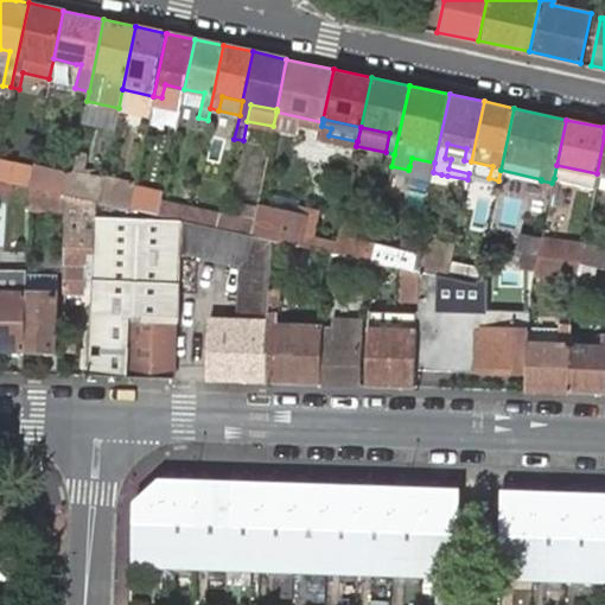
[(464,161),(464,160),(466,148),(447,144),(445,158),(451,159),(464,161)]
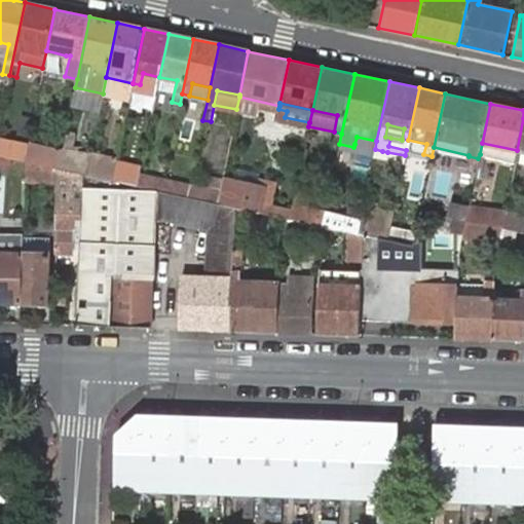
[(376,141),(357,137),(354,144),(375,149),(376,141)]
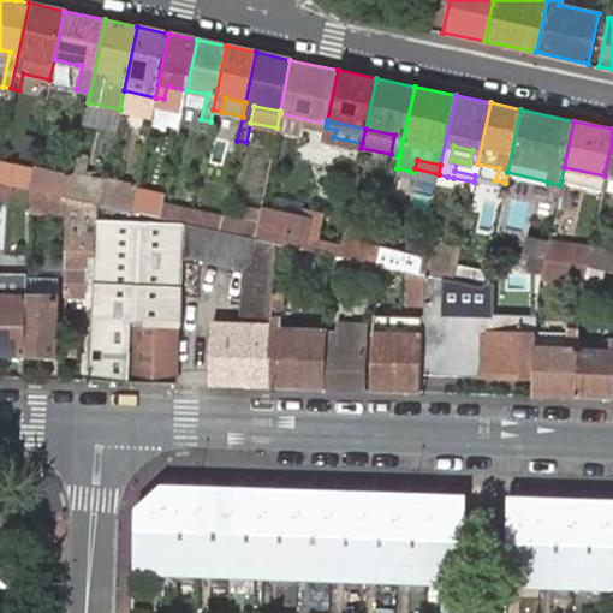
[(30,168),(0,161),(0,180),(27,188),(30,168)]
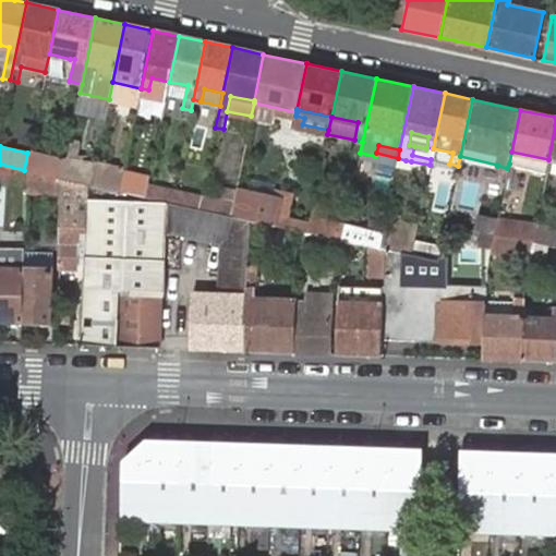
[(431,159),(433,148),(426,147),(426,148),(414,146),(412,155),(431,159)]
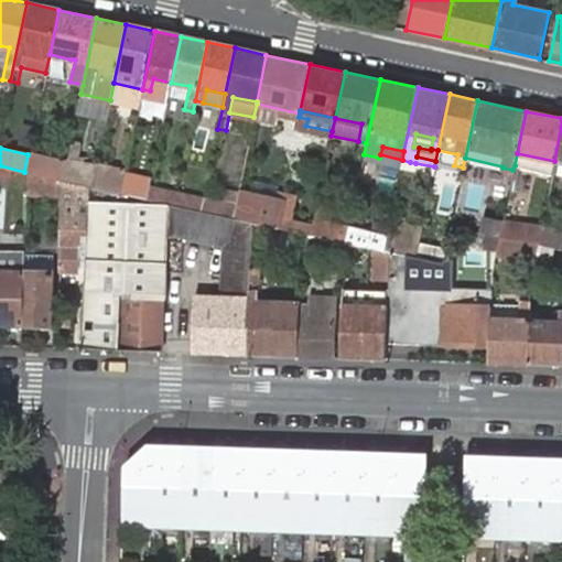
[(457,154),(438,150),(435,161),(454,165),(457,154)]
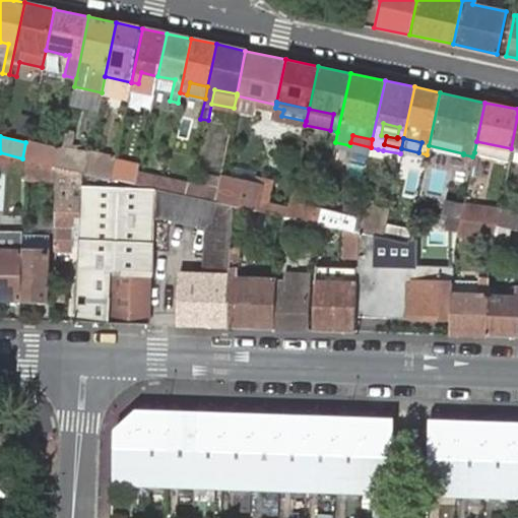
[(511,148),(476,141),(474,152),(478,153),(509,159),(511,148)]
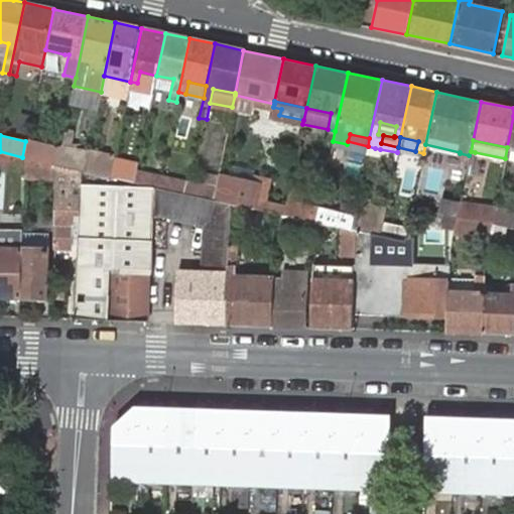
[(56,165),(80,170),(84,171),(89,151),(60,145),(56,165)]
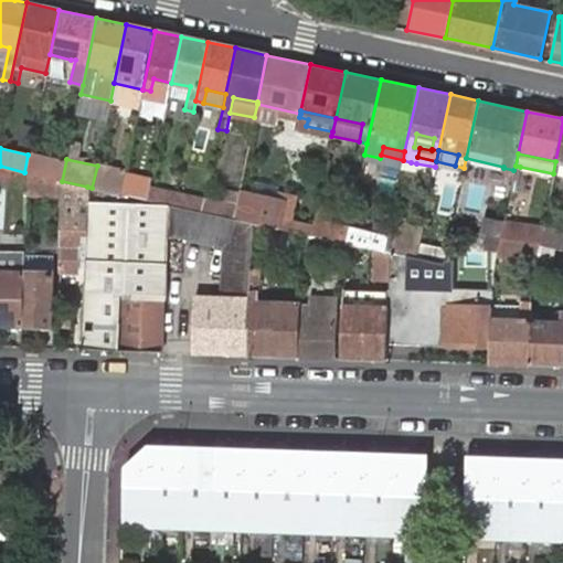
[(24,172),(0,166),(0,180),(27,187),(27,173),(24,172)]
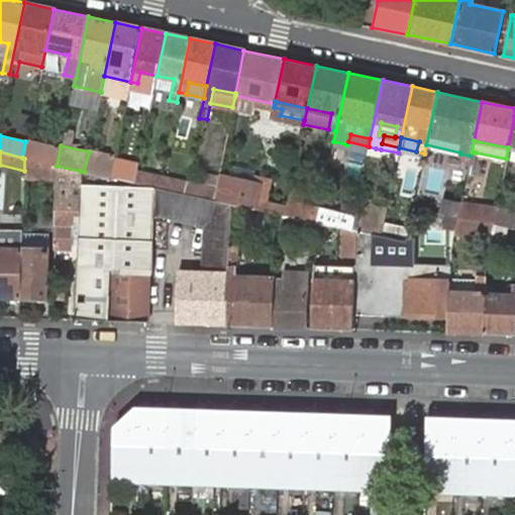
[(114,158),(89,151),(84,172),(110,178),(113,165),(114,158)]
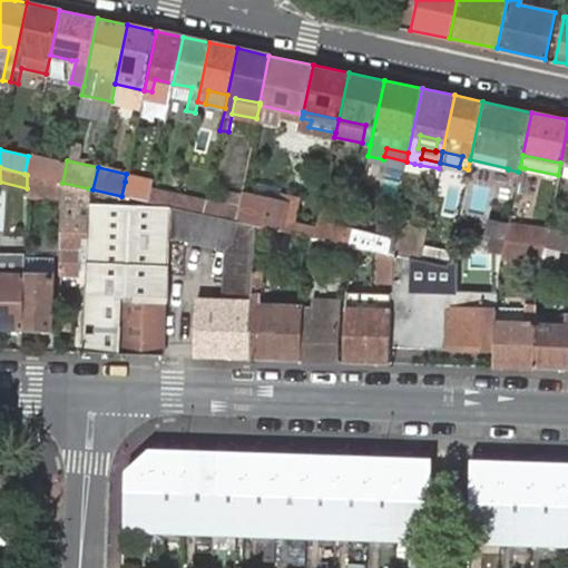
[(59,183),(27,175),(27,188),(26,192),(59,194),(59,183)]
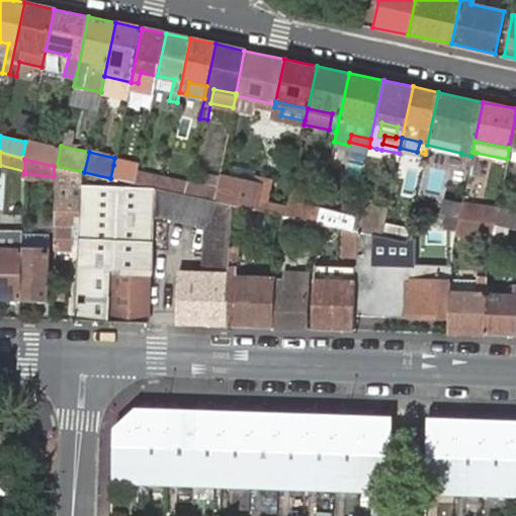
[(137,171),(113,165),(110,178),(115,178),(135,183),(137,171)]
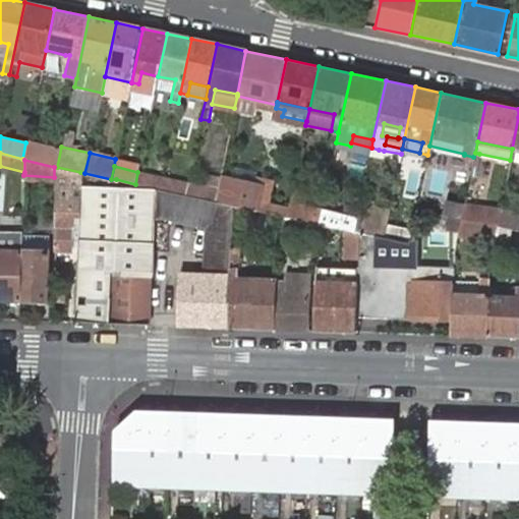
[(57,167),(54,167),(54,177),(54,187),(56,187),(72,188),(79,188),(79,184),(80,172),(57,167)]
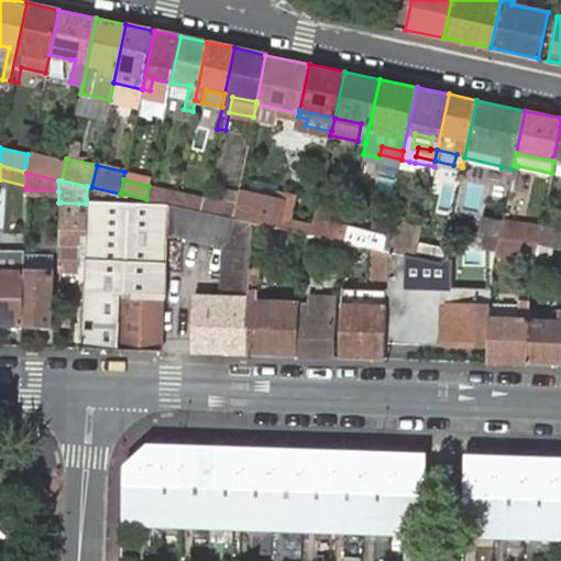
[(165,204),(166,204),(172,205),(175,191),(149,186),(146,199),(165,204)]
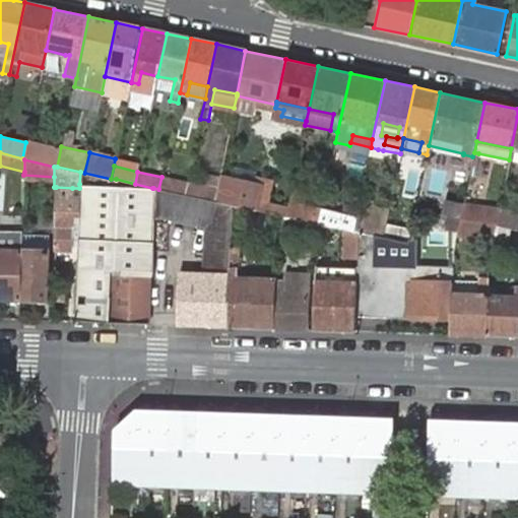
[(260,181),(220,173),(219,178),(217,188),(214,201),(232,204),(254,209),(257,193),(260,181)]
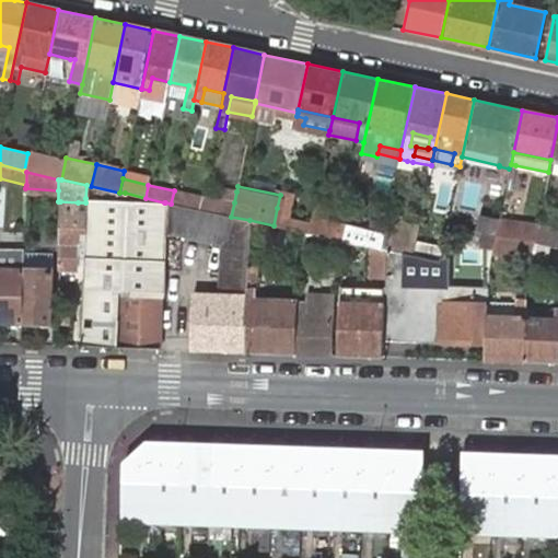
[(201,196),(201,197),(198,209),(231,217),(234,202),(236,192),(223,188),(221,200),(201,196)]
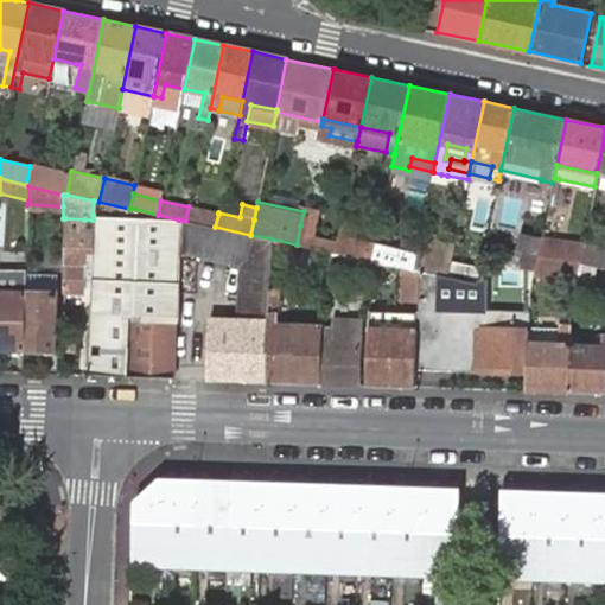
[(218,214),(189,207),(185,221),(215,227),(218,214)]
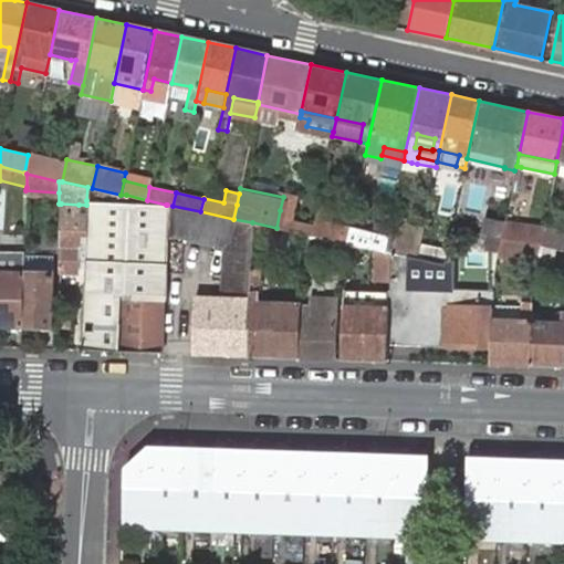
[(86,205),(81,348),(121,351),(121,334),(122,296),(123,259),(124,250),(124,235),(124,233),(125,202),(86,200),(86,205)]
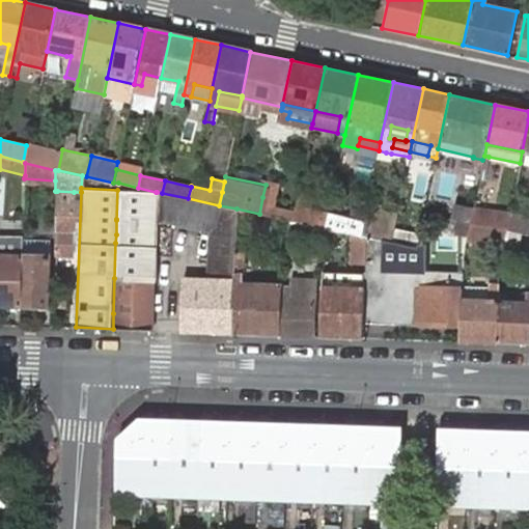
[(151,279),(156,279),(157,220),(157,192),(156,192),(117,190),(116,219),(116,220),(116,234),(115,243),(114,278),(132,279),(151,279)]
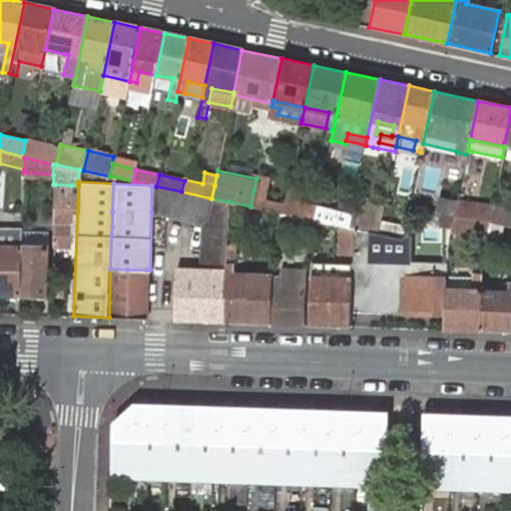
[(51,237),(52,245),(68,246),(69,223),(71,223),(71,185),(55,184),(54,221),(52,221),(51,237)]
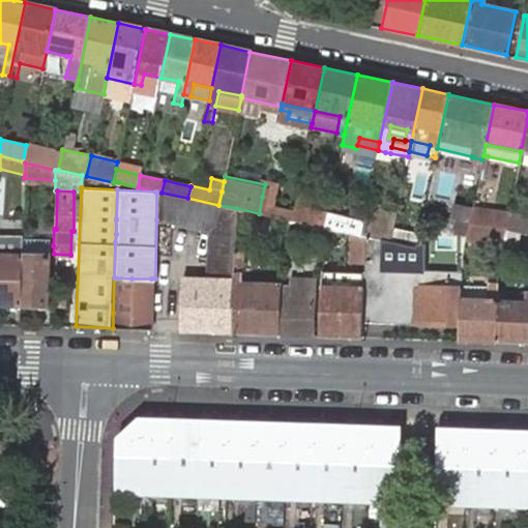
[(156,192),(156,220),(209,230),(207,273),(211,273),(221,274),(220,280),(233,281),(234,252),(236,208),(218,205),(187,198),(162,193),(156,192)]
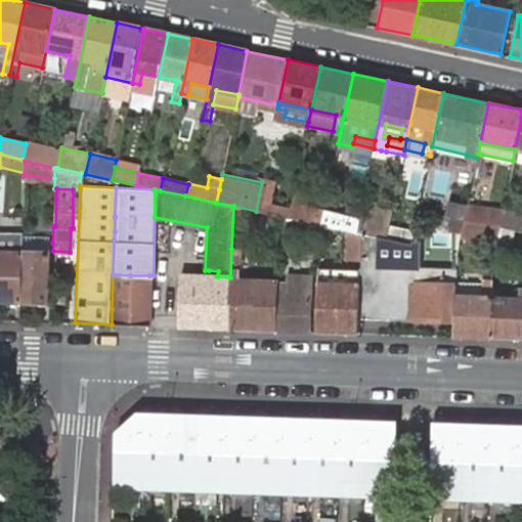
[(293,191),(291,202),(288,218),(304,221),(319,224),(323,210),(305,207),(307,194),(293,191)]
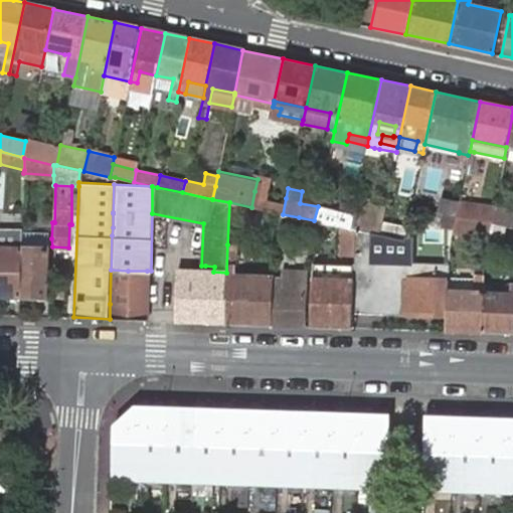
[(251,207),(274,212),(283,214),(286,198),(265,194),(254,191),(251,207)]
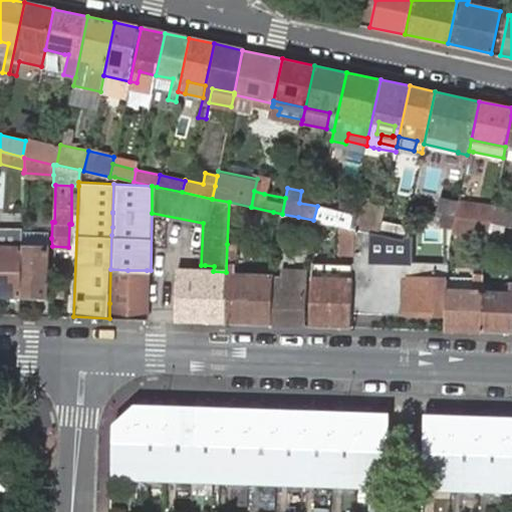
[(494,199),(459,192),(457,201),(455,215),(489,222),(491,211),(494,199)]
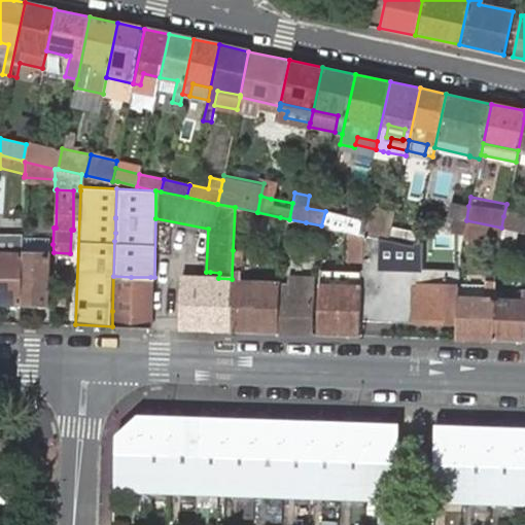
[(450,203),(447,216),(454,218),(466,220),(468,206),(450,203)]
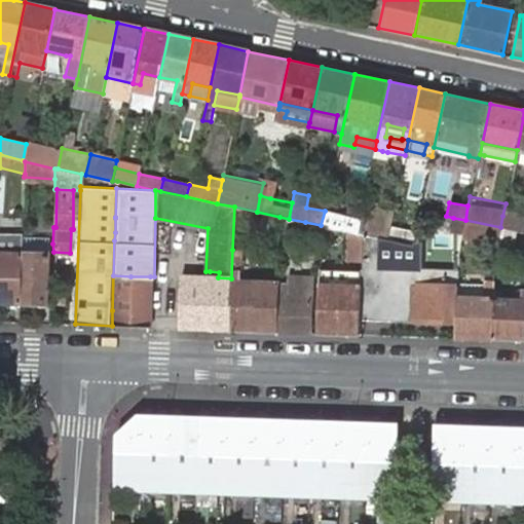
[(361,210),(360,219),(369,221),(371,212),(361,210)]
